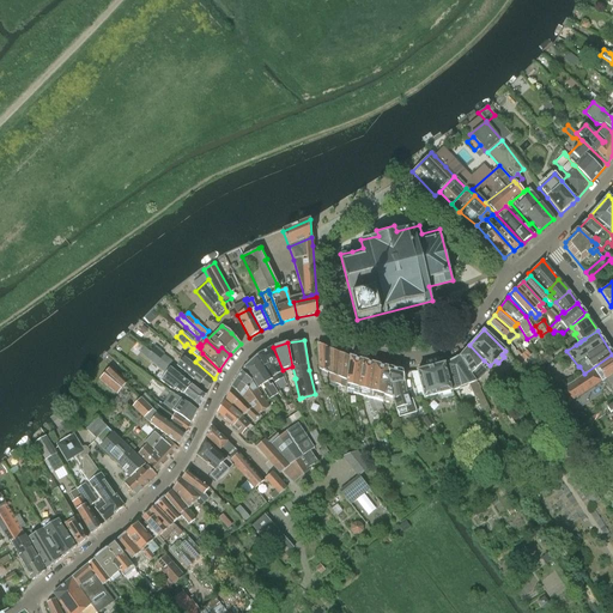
[(327,372),(329,347),(317,343),(319,369),(327,372)]
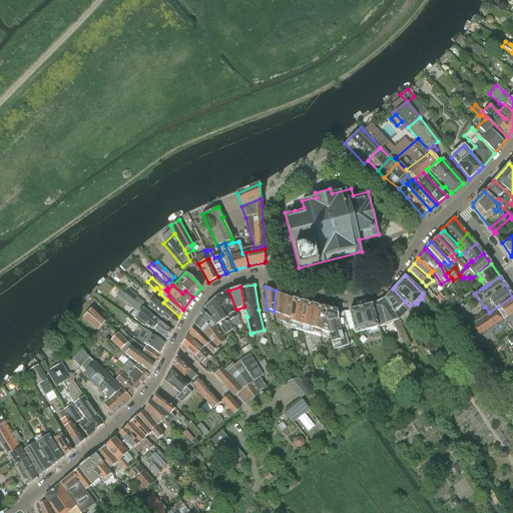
[(129,289),(125,294),(128,296),(134,301),(137,296),(129,289)]
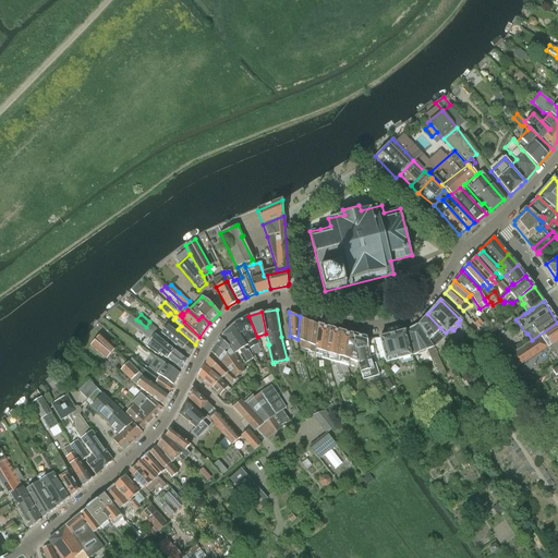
[(440,328),(427,314),(419,325),(427,341),(432,348),(444,337),(439,330),(440,328)]
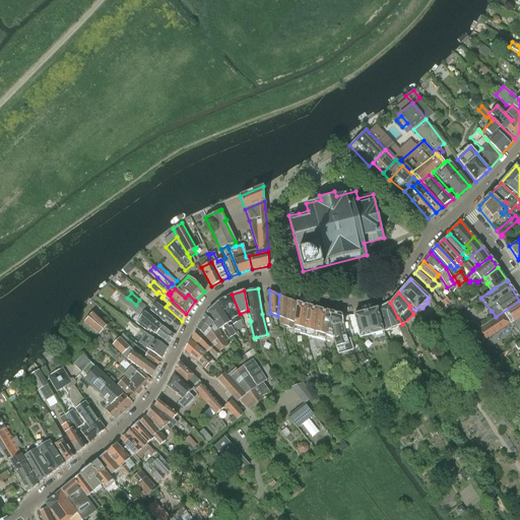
[(286,318),(287,299),(279,295),(277,316),(280,317),(278,324),(279,325),(278,326),(283,328),(286,318)]
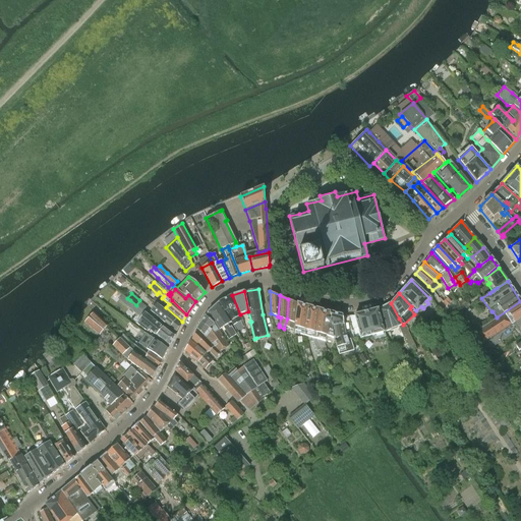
[(236,311),(231,296),(219,302),(231,322),(233,326),(236,332),(243,328),(240,321),(235,311),(236,311)]
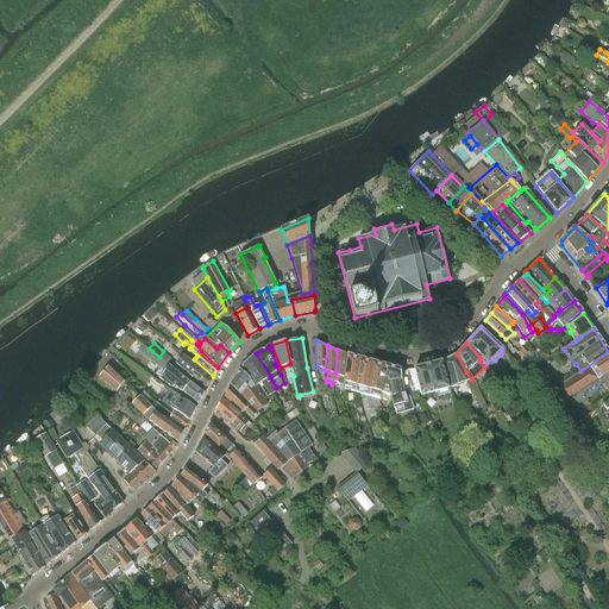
[(528,352),(522,346),(516,352),(521,358),(528,352)]
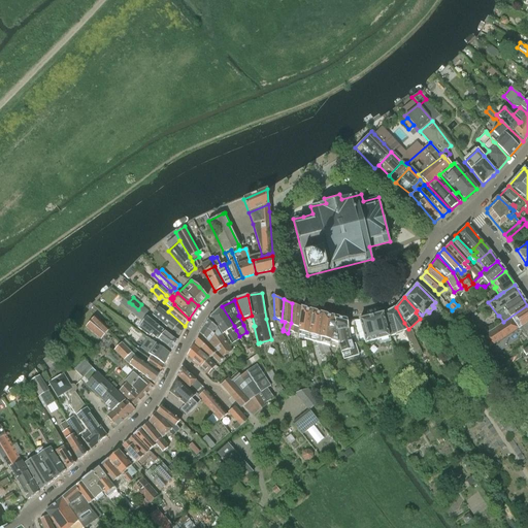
[(298,328),(301,307),(292,303),(291,323),(288,333),(289,334),(288,337),(290,337),(292,334),(291,333),(291,332),(298,335),(298,328)]
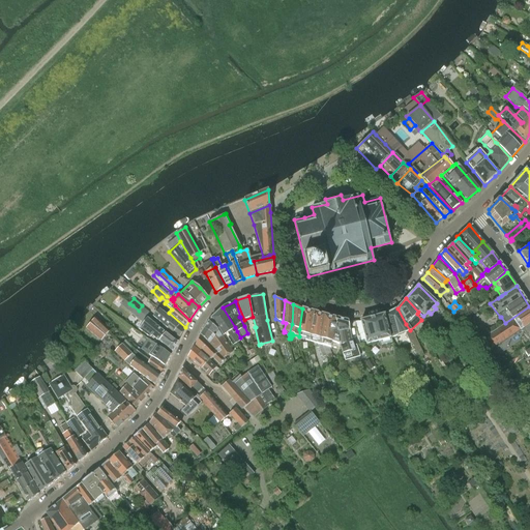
[(467,306),(465,308),(468,313),(474,308),(471,304),(468,307),(467,306)]
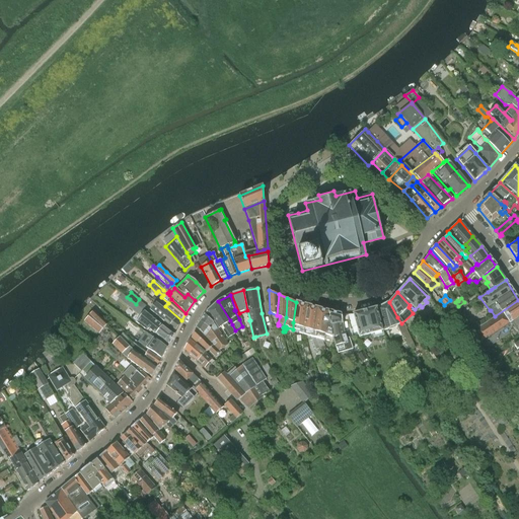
[(173,336),(143,310),(146,305),(139,299),(136,304),(130,299),(125,305),(140,316),(135,322),(147,330),(149,329),(168,345),(173,336)]
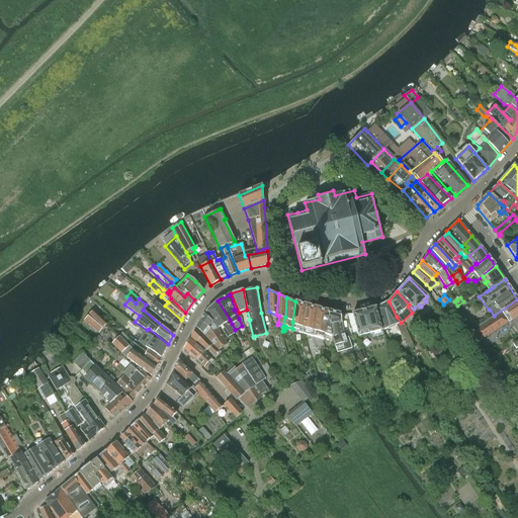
[(479,342),(481,341),(492,334),(517,316),(517,298),(517,299),(494,316),(485,322),(478,326),(471,331),(479,342)]
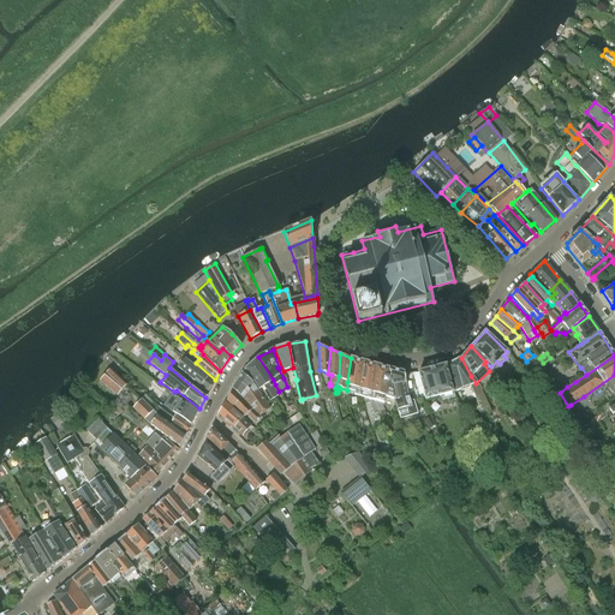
[(258,357),(251,363),(275,398),(279,395),(273,386),(270,387),(268,383),(273,380),(258,357)]
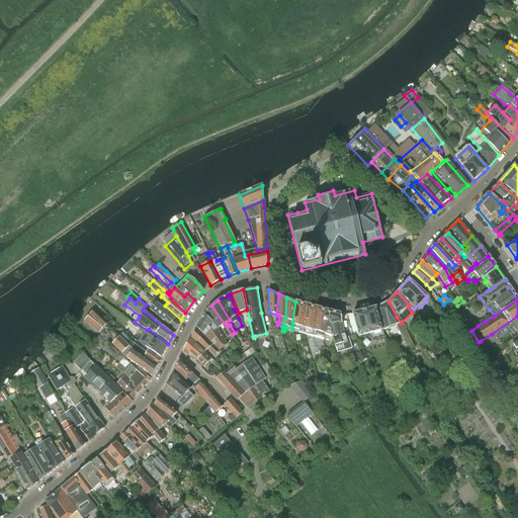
[(463,301),(457,306),(459,310),(467,305),(464,300),(463,301)]
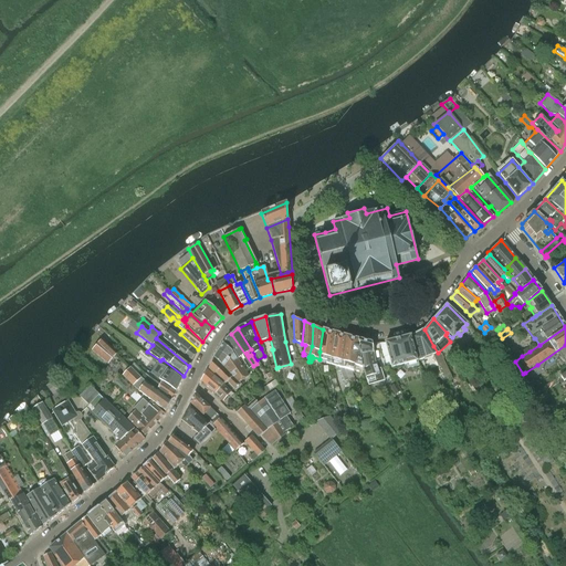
[(197,352),(169,329),(164,338),(175,346),(174,348),(191,362),(197,352)]
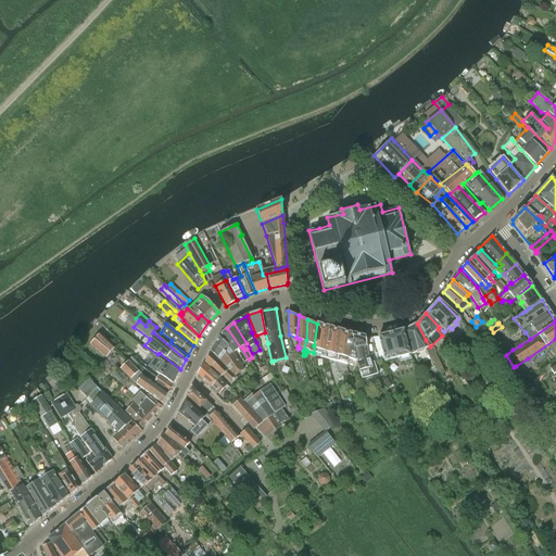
[(326,353),(328,327),(317,324),(314,345),(314,353),(315,357),(320,357),(326,359),(328,353),(326,353)]
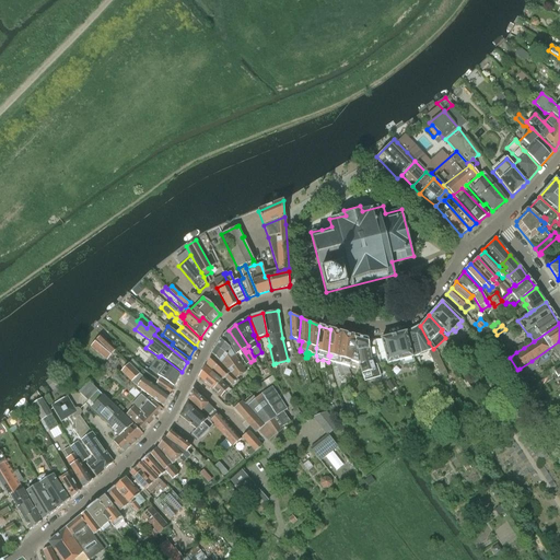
[(433,349),(429,342),(420,326),(406,333),(412,358),(433,349)]
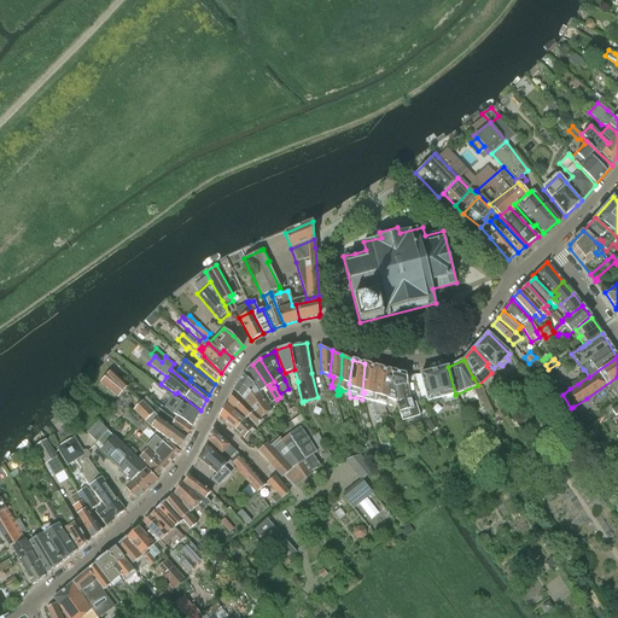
[(375,396),(378,367),(365,363),(362,392),(365,392),(362,400),(372,402),(372,407),(375,417),(380,414),(375,403),(378,397),(375,396)]
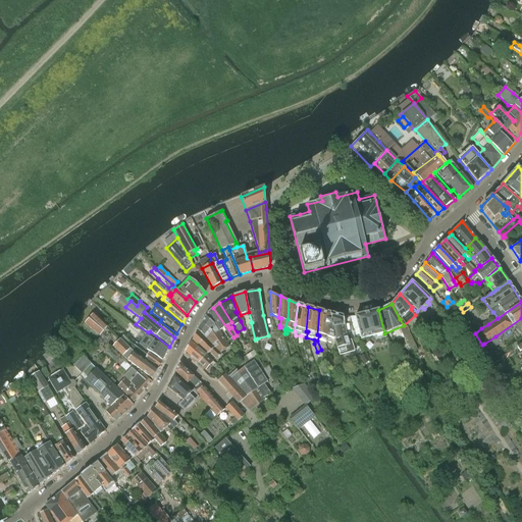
[(213,308),(207,314),(214,323),(219,330),(223,328),(225,331),(223,332),(228,341),(233,337),(213,308)]
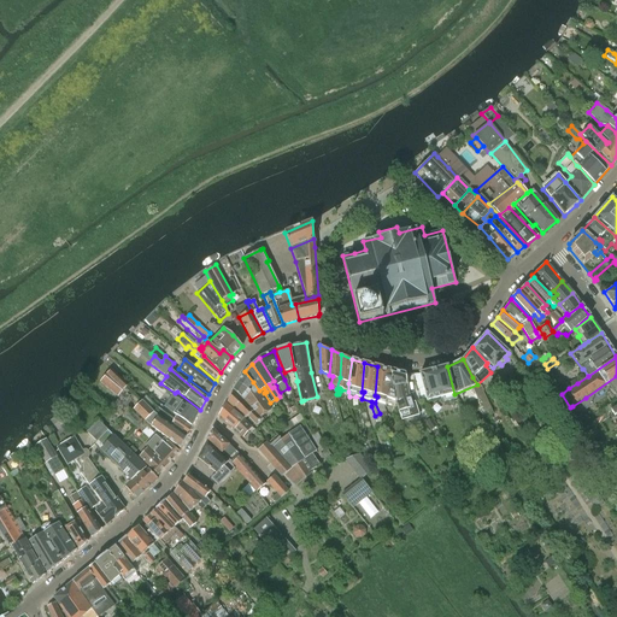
[(395,401),(391,370),(377,366),(375,395),(377,397),(375,403),(380,413),(386,412),(383,406),(385,405),(387,399),(395,401)]
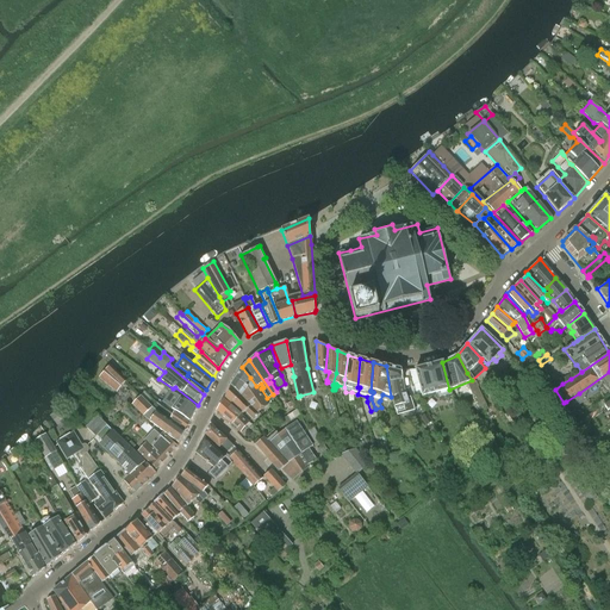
[(415,369),(418,384),(422,397),(436,393),(439,398),(449,396),(449,390),(442,362),(415,369)]
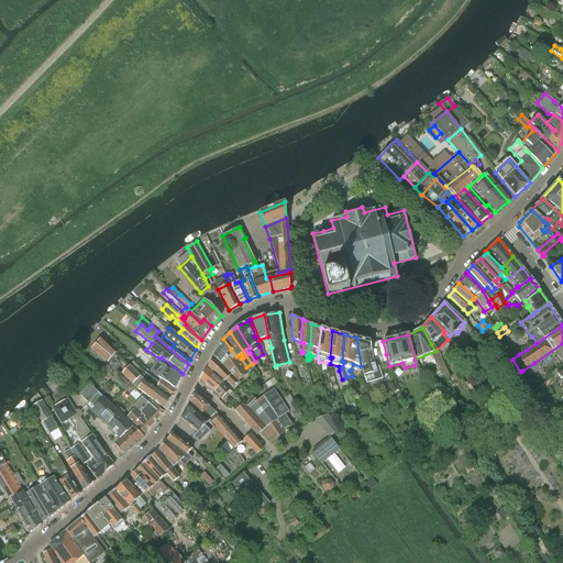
[(90,350),(107,363),(116,353),(100,338),(90,350)]
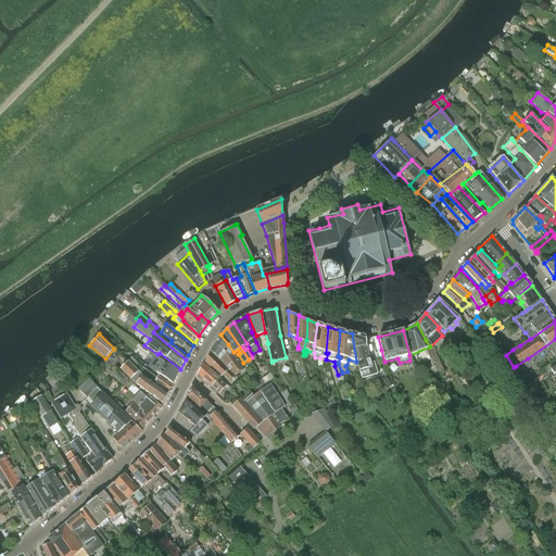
[(370,363),(368,355),(365,337),(352,333),(356,362),(356,364),(361,375),(368,374),(369,376),(378,374),(374,362),(370,363)]
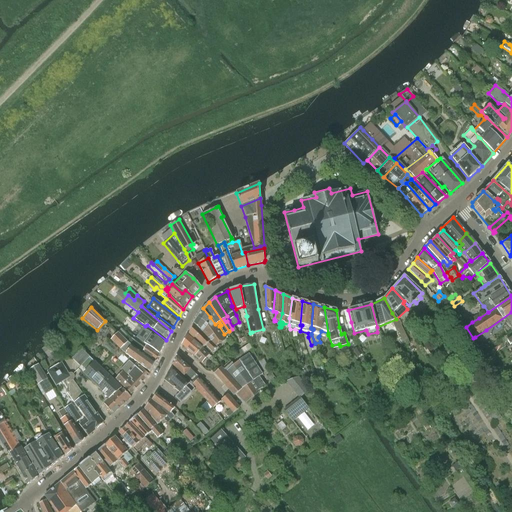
[(201,310),(197,318),(208,325),(202,332),(217,346),(223,340),(218,333),(209,318),(201,310)]
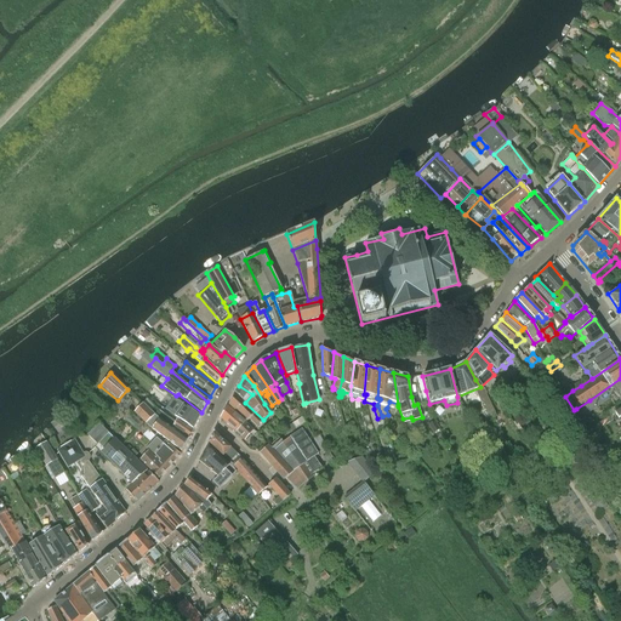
[(620,379),(590,400),(576,409),(581,416),(616,393),(617,396),(620,393),(620,379)]
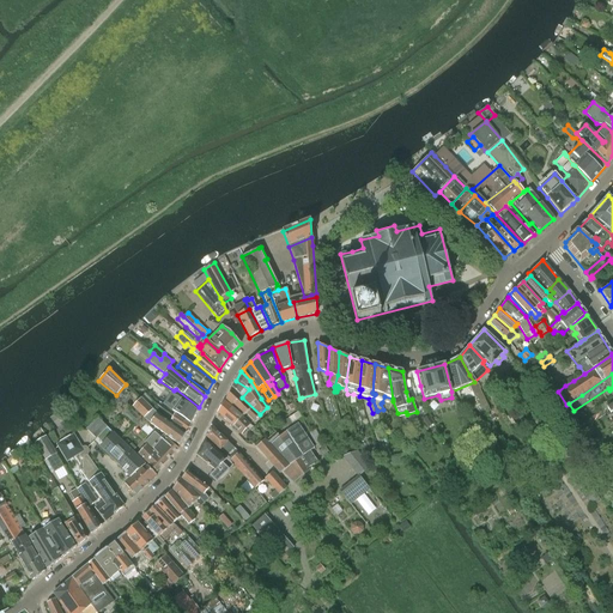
[(236,381),(232,388),(242,398),(249,389),(236,381)]
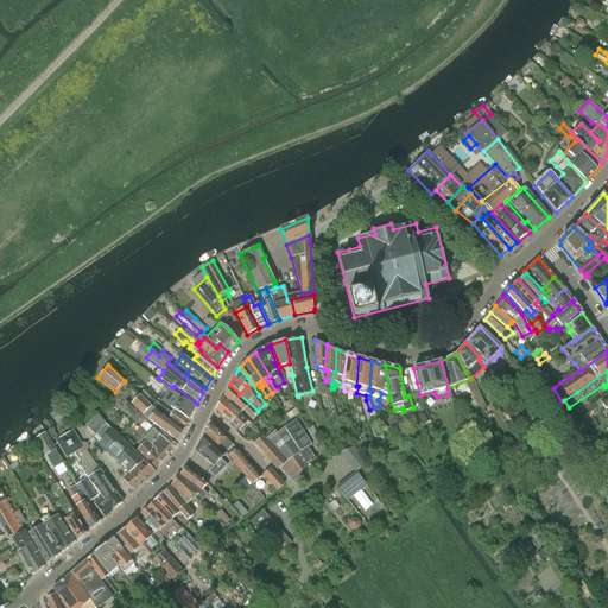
[(494,394),(499,404),(520,391),(514,382),(494,394)]
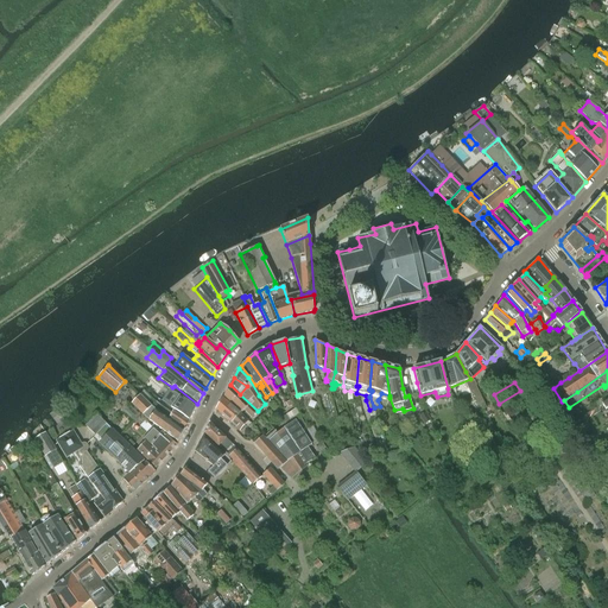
[(171,409),(173,410),(189,420),(196,407),(162,384),(157,392),(175,404),(171,409)]
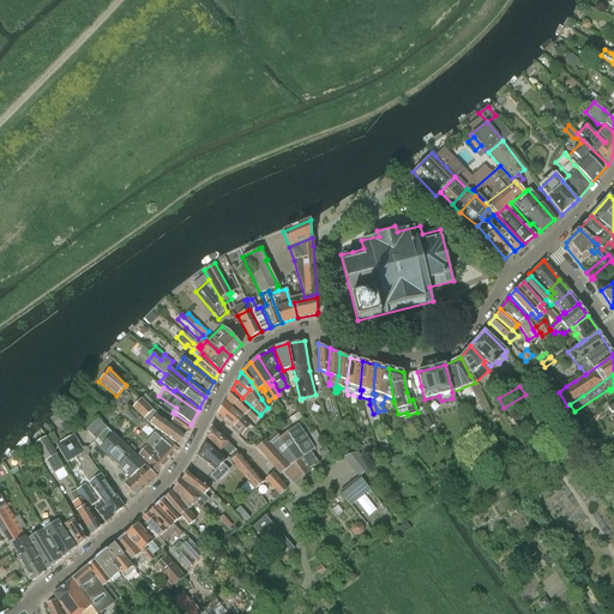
[(233,389),(226,399),(244,417),(246,415),(254,423),(262,417),(260,415),(242,398),(233,389)]
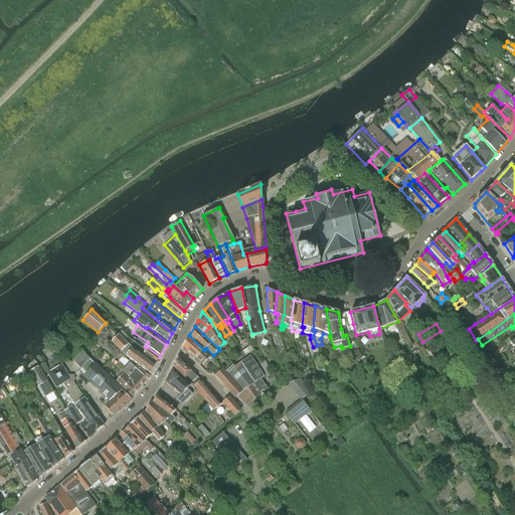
[(122,331),(119,335),(125,341),(128,338),(122,331)]
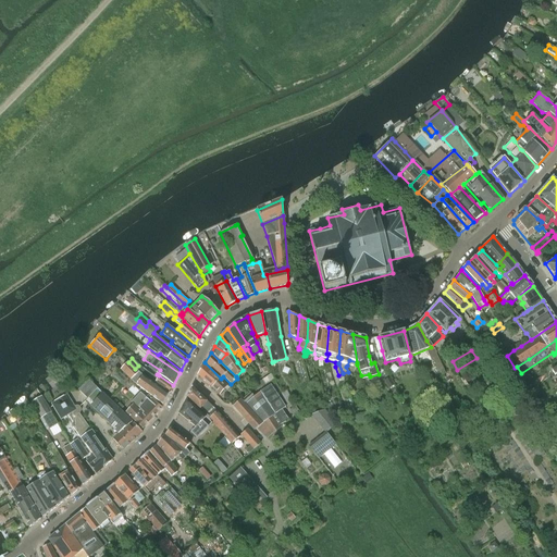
[(169,394),(153,383),(145,378),(143,375),(135,369),(128,362),(120,370),(131,380),(134,378),(138,382),(136,385),(163,405),(169,394)]
